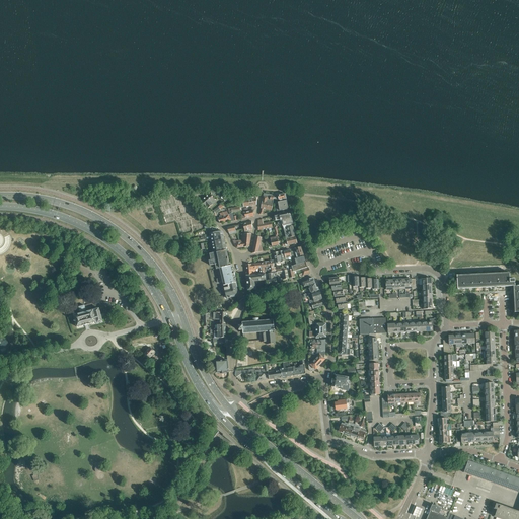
[(206,207),(208,209),(213,204),(216,202),(214,199),(210,194),(201,201),(206,207)]
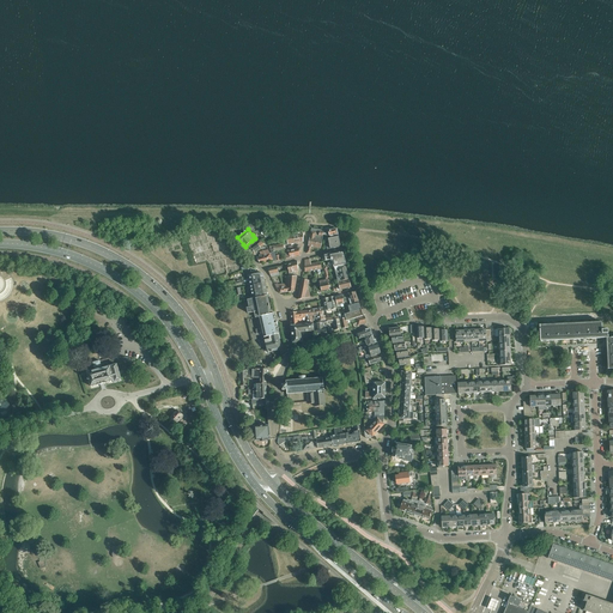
[(309,238),(308,247),(307,253),(310,253),(311,247),(321,248),(321,247),(322,237),(316,236),(316,232),(311,231),(310,238),(309,238)]
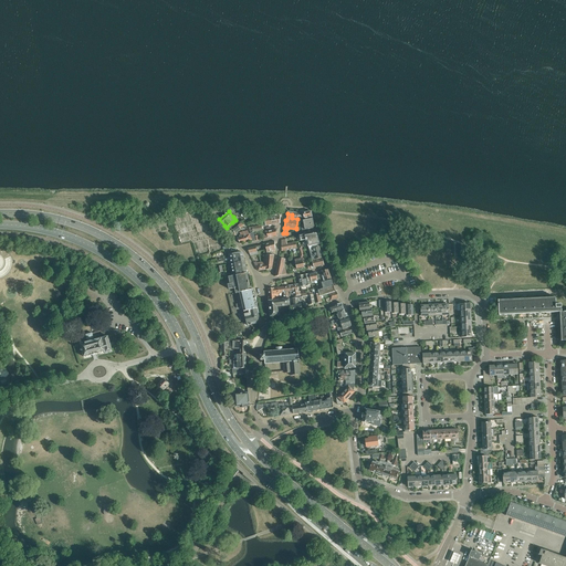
[(263,227),(280,223),(280,216),(264,218),(264,220),(262,221),(263,227)]
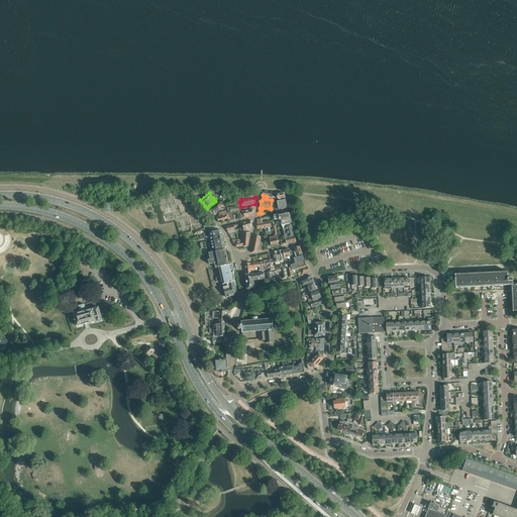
[(275,206),(276,208),(276,210),(286,208),(287,207),(286,200),(277,201),(278,205),(275,206)]
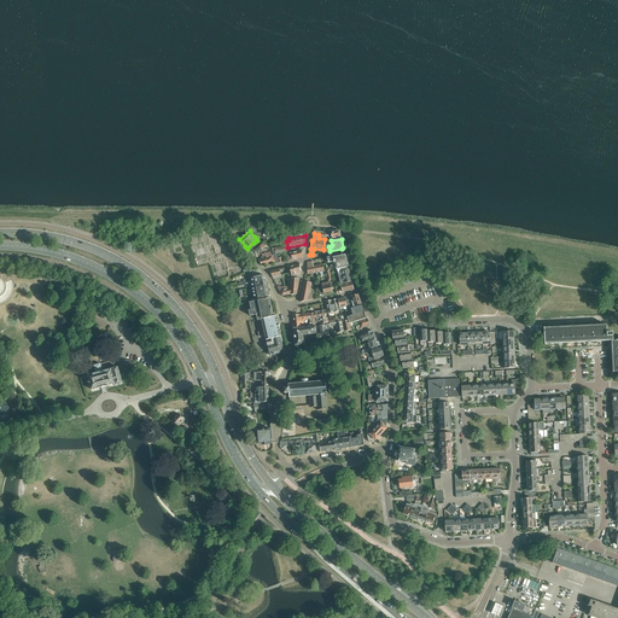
[(289,261),(303,257),(301,250),(287,254),(289,261)]
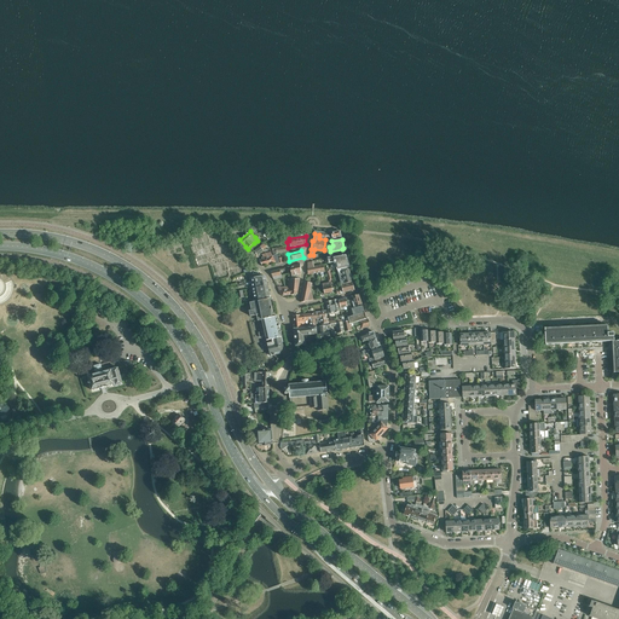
[(271,252),(266,254),(271,264),(276,262),(273,259),(276,258),(275,255),(273,255),(272,255),(271,252)]
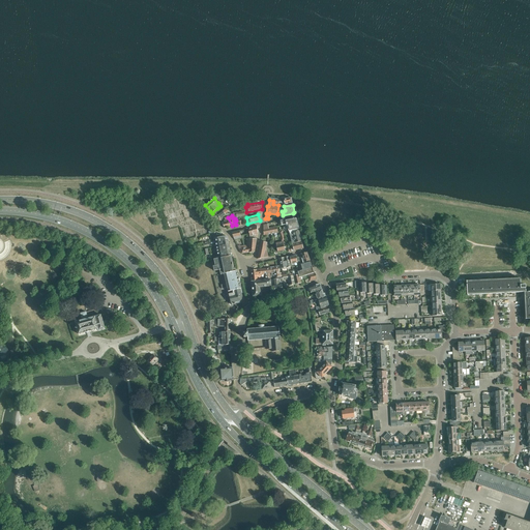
[(232,226),(228,217),(225,217),(226,221),(224,221),(225,222),(222,223),(225,228),(232,226)]
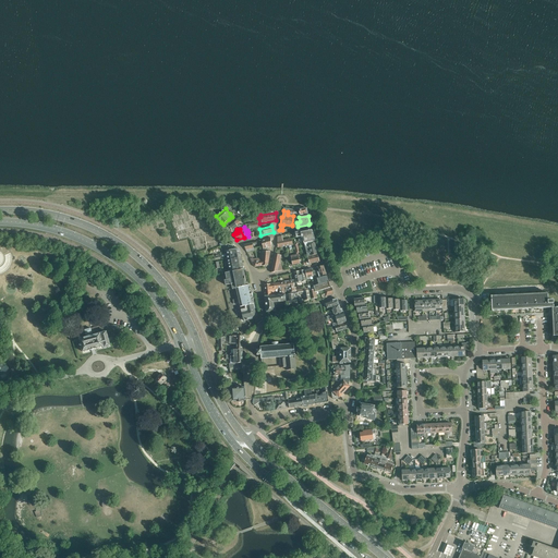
[(282,235),(278,237),(278,247),(293,245),(291,239),(283,240),(282,235)]
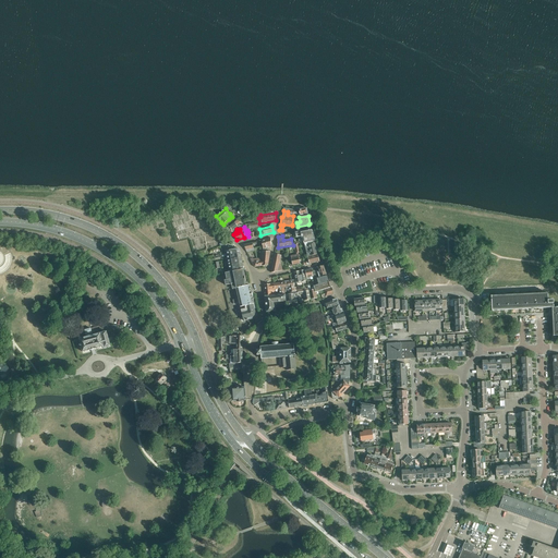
[(262,240),(259,241),(259,242),(262,242),(263,250),(269,247),(269,246),(271,245),(270,238),(262,240)]
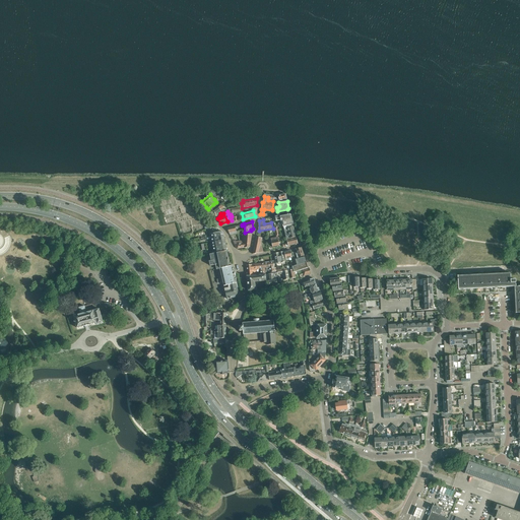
[(283,226),(286,239),(296,237),(296,235),(297,234),(296,231),(295,230),(293,224),(284,226),(283,226)]
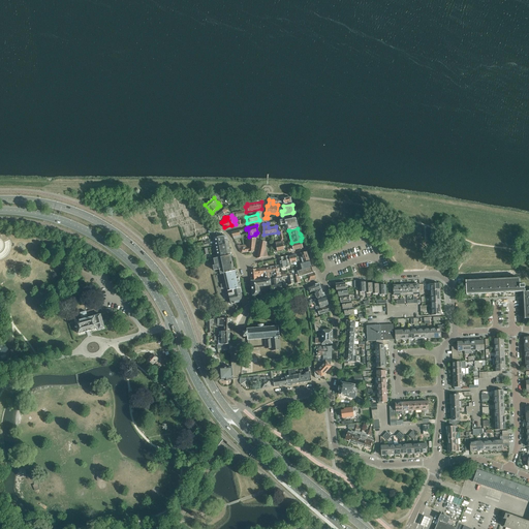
[(249,252),(254,251),(256,238),(246,239),(247,245),(245,245),(245,247),(246,248),(249,247),(249,252)]
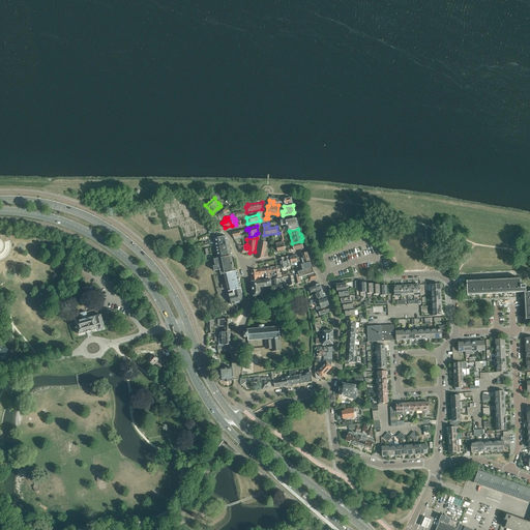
[(261,241),(258,259),(268,257),(266,247),(267,242),(261,241)]
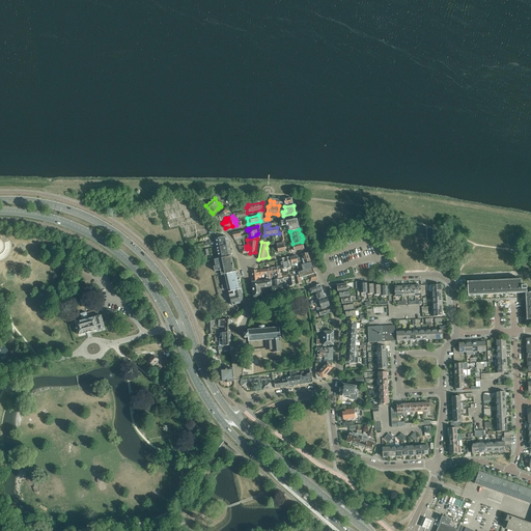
[(289,250),(289,252),(292,252),(295,251),(304,249),(302,242),(292,244),(294,248),(291,249),(289,250)]
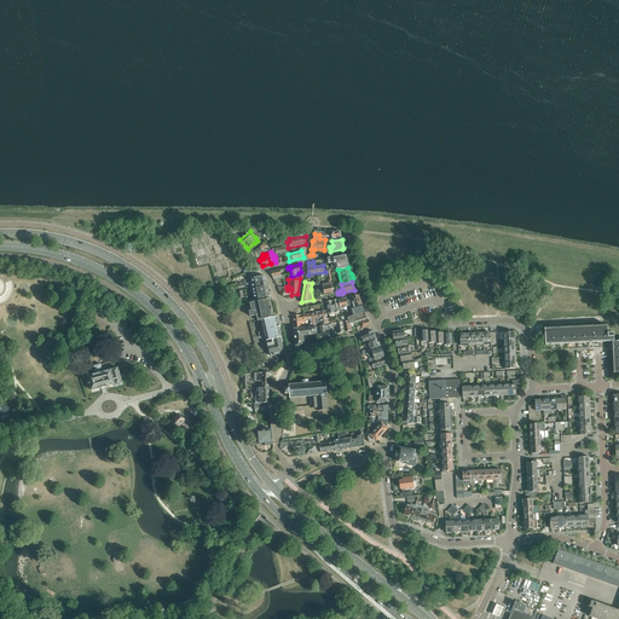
[(331,285),(330,283),(323,284),(323,288),(324,294),(333,293),(331,285)]
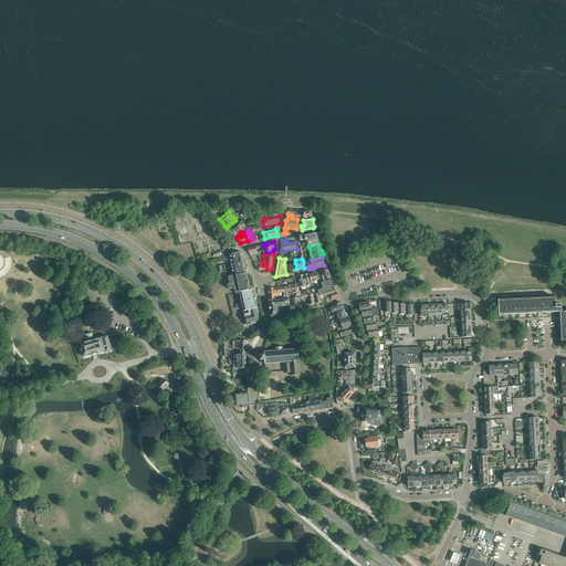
[(247,273),(232,275),(229,276),(231,289),(234,289),(236,293),(239,292),(250,290),(249,284),(250,284),(249,281),(247,273)]
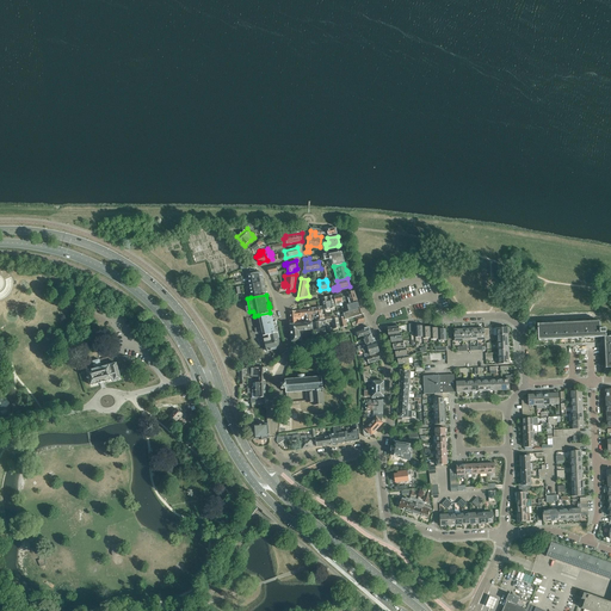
[(344,313),(360,309),(358,302),(347,306),(349,310),(343,312),(338,313),(337,313),(337,316),(338,316),(338,319),(339,319),(345,318),(344,313)]
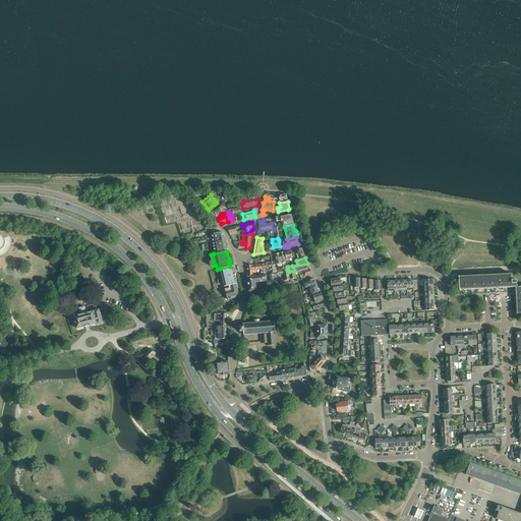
[(275,269),(274,262),(265,263),(265,264),(266,269),(266,274),(271,273),(277,272),(277,269),(275,269)]
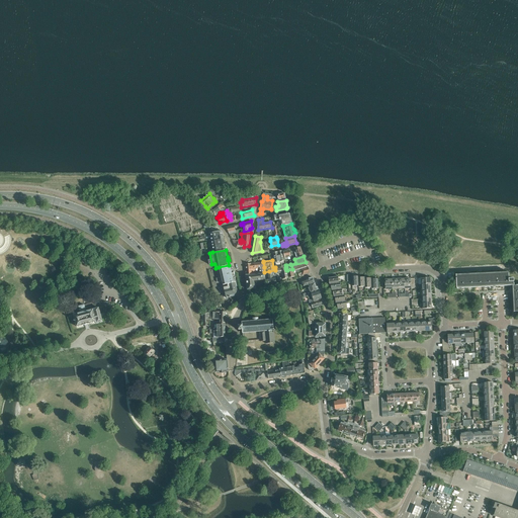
[(260,272),(264,272),(264,267),(263,262),(255,263),(255,268),(259,268),(260,272)]
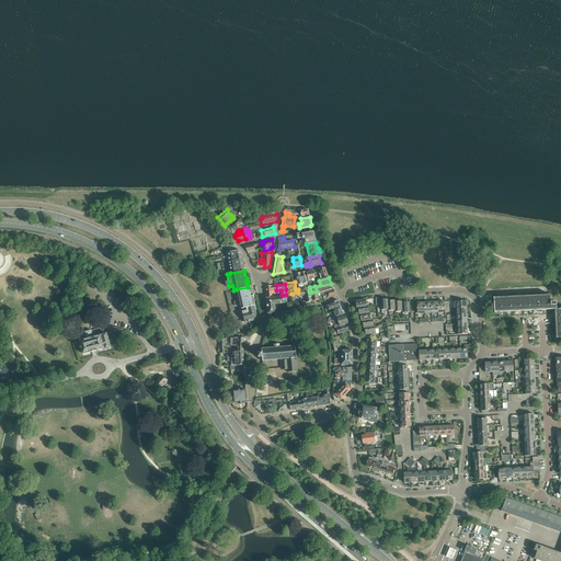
[(317,294),(318,294),(325,292),(332,289),(331,284),(316,287),(317,292),(317,294)]
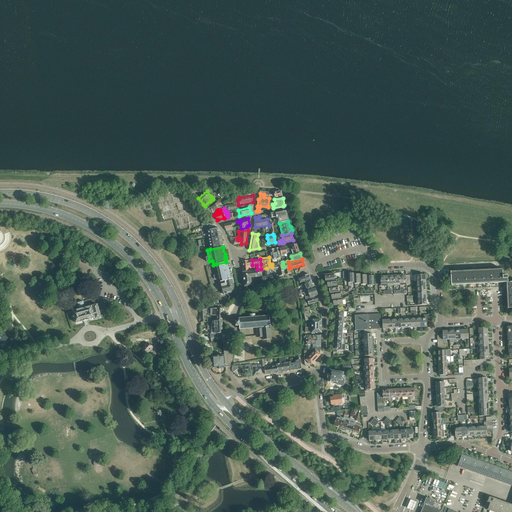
[(243,261),(244,272),(253,271),(253,269),(252,269),(252,266),(252,265),(252,260),(243,261)]
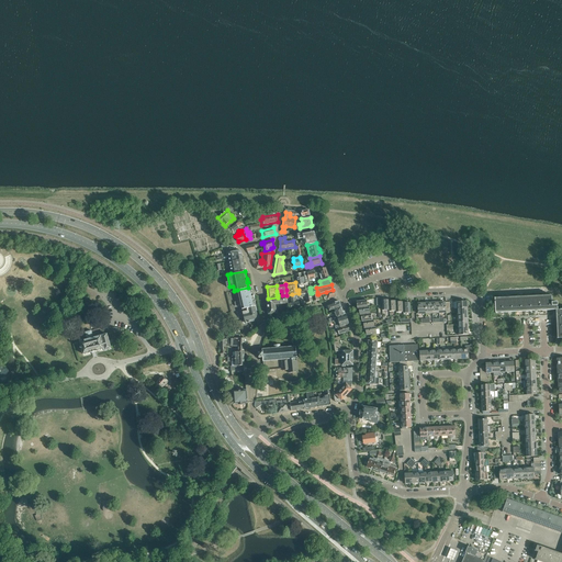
[(248,288),(237,290),(240,301),(235,302),(236,306),(242,305),(242,310),(247,308),(247,311),(243,312),(245,319),(253,318),(251,312),(257,311),(256,306),(255,299),(255,298),(256,298),(255,294),(254,294),(251,287),(248,288)]
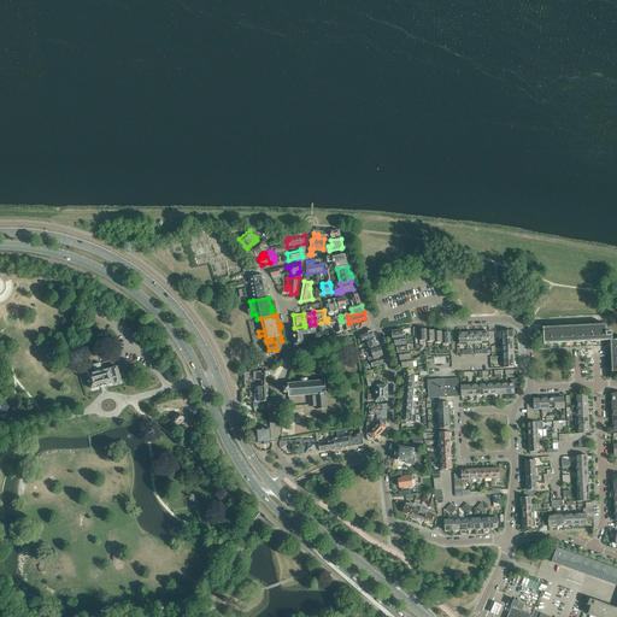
[(365,318),(358,321),(359,325),(356,327),(357,329),(362,328),(369,325),(366,317),(365,318)]
